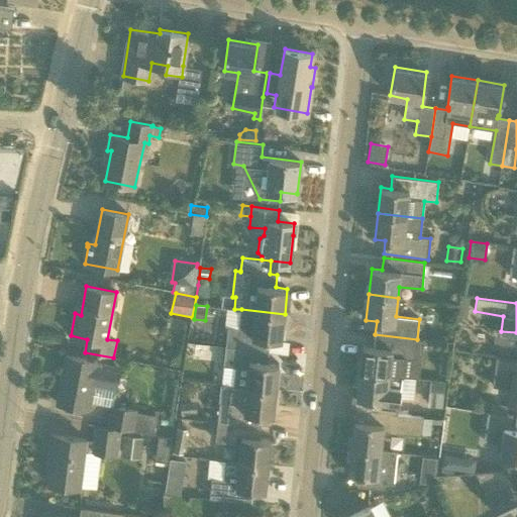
[(285,314),(241,309),(239,329),(228,328),(226,346),(269,350),(270,339),(282,340),(285,314)]
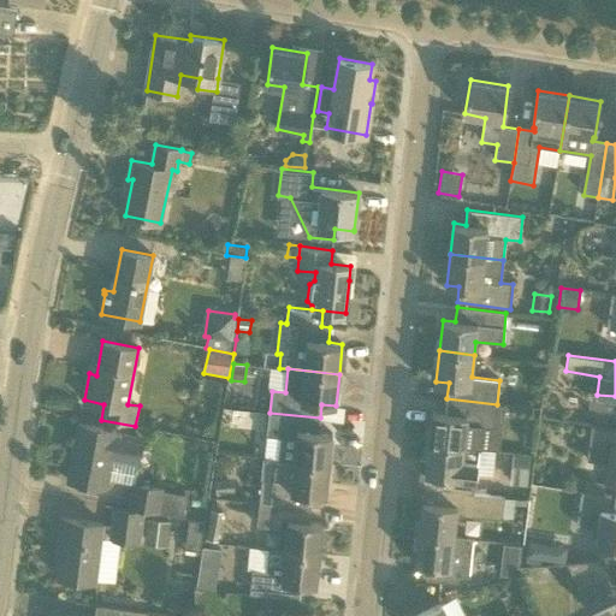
[(505,404),(497,404),(446,398),(445,413),(432,412),(428,443),(479,449),(479,448),(481,448),(499,450),(505,404)]
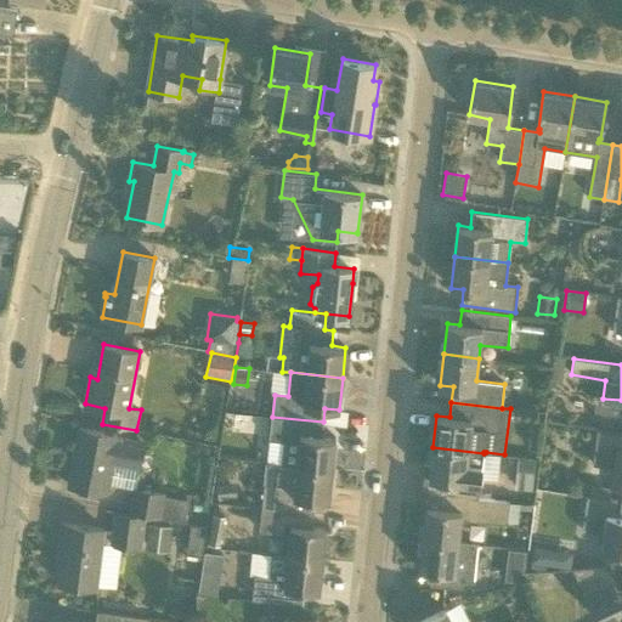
[(266,414),(231,413),(230,431),(266,433),(266,414)]
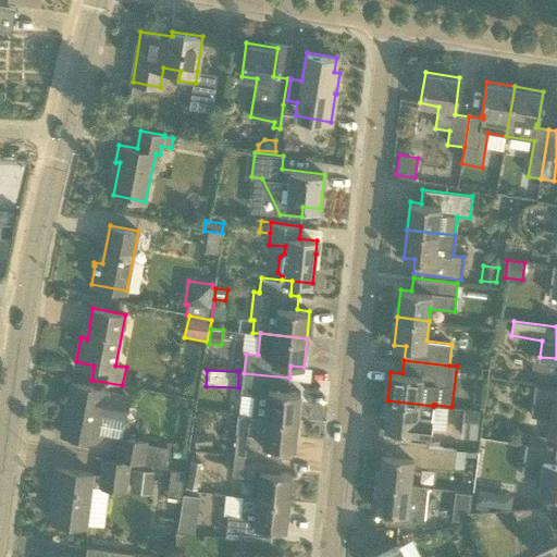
[(298,419),(300,392),(288,391),(289,378),(244,373),(242,393),(255,395),(252,415),(298,419)]
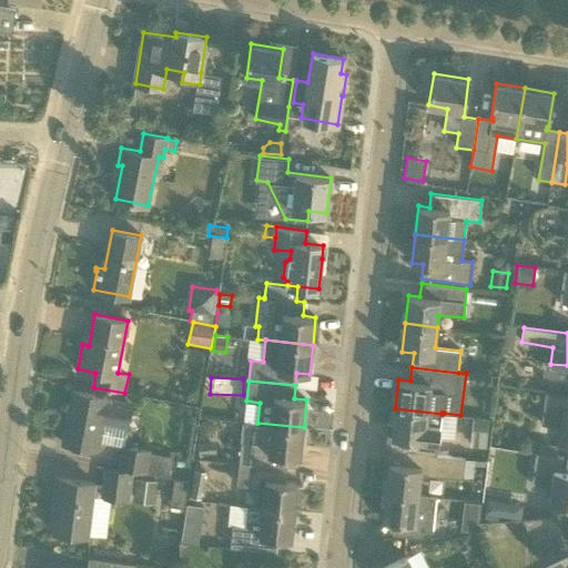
[(127,428),(130,406),(104,401),(104,396),(73,391),(63,443),(98,449),(102,424),(127,428)]
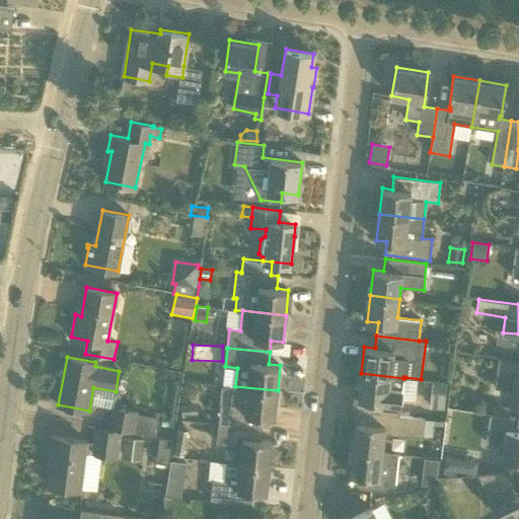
[(518,402),(518,361),(500,359),(495,387),(513,390),(511,401),(518,402)]
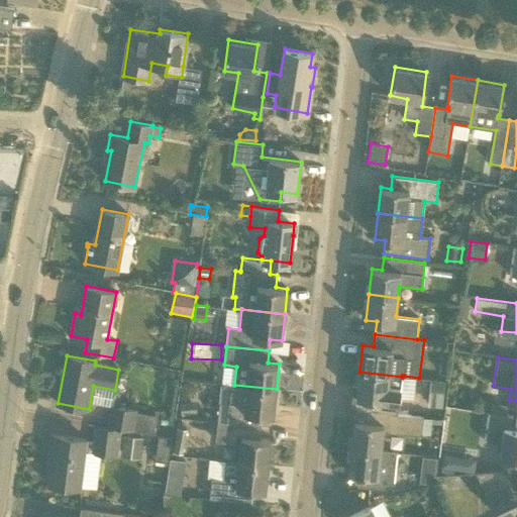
[(402,377),(359,372),(357,397),(368,399),(367,410),(398,413),(402,377)]
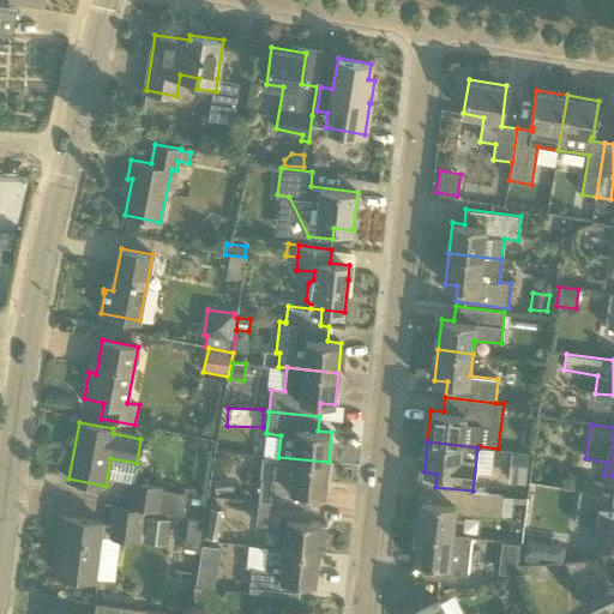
[(527,483),(529,455),(512,453),(509,481),(527,483)]
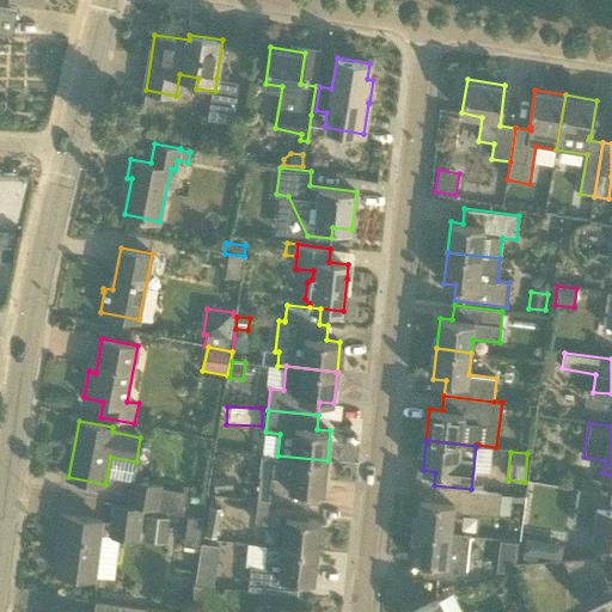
[(328,460),(277,456),(276,457),(273,457),(270,478),(261,477),(258,499),(308,505),(310,490),(324,493),(328,460)]
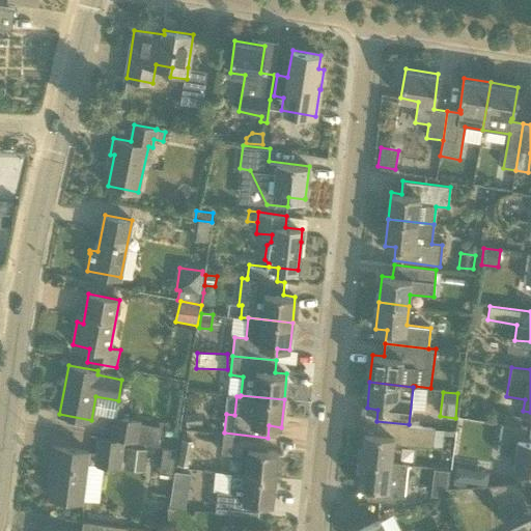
[(201,412),(185,414),(187,426),(203,424),(201,412)]
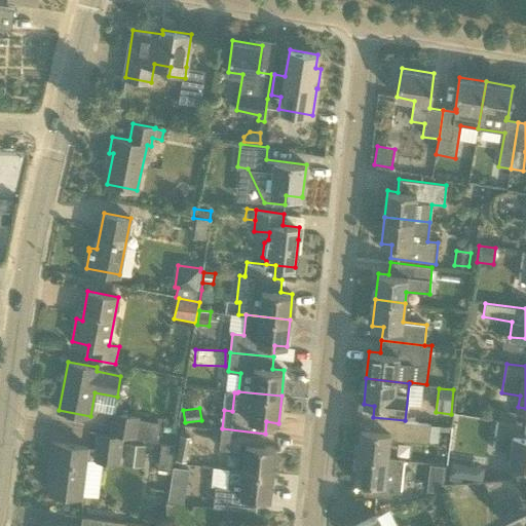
[(157,441),(160,423),(140,419),(141,417),(114,413),(111,433),(157,441)]
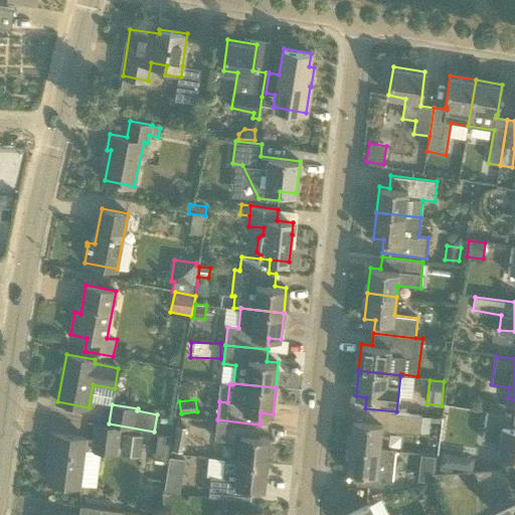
[(419,434),(420,433),(421,416),(395,413),(396,411),(365,408),(364,420),(353,418),(350,446),(379,449),(381,430),(419,434)]
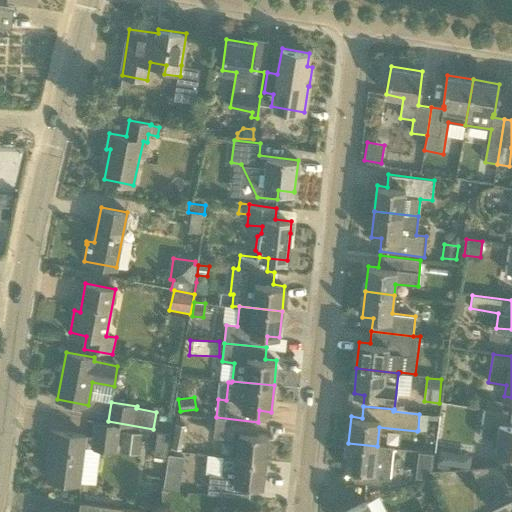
[(509,412),(502,411),(485,408),(484,408),(479,436),(497,439),(495,451),(511,453),(511,425),(507,424),(509,412)]
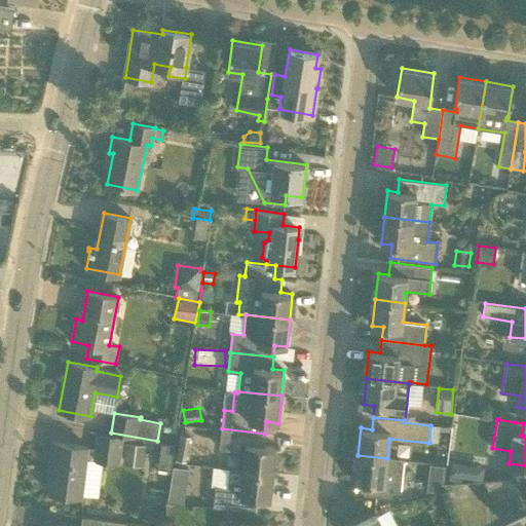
[(430,425),(429,442),(439,443),(440,431),(440,426),(435,425),(430,425)]
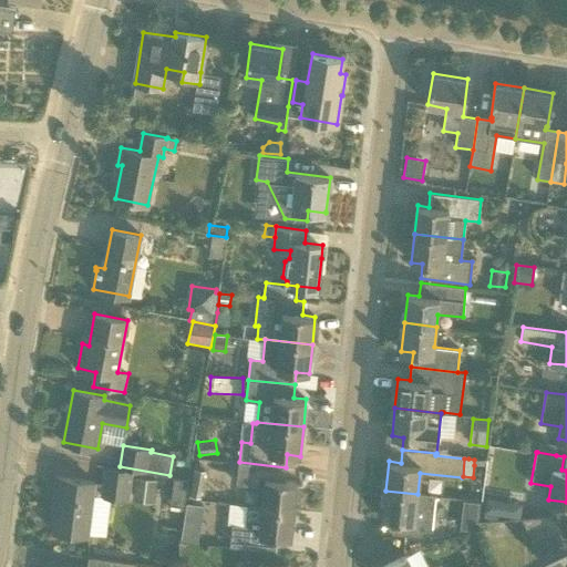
[(295,509),(297,482),(285,481),(286,467),(239,462),(236,484),(265,487),(263,506),(295,509)]
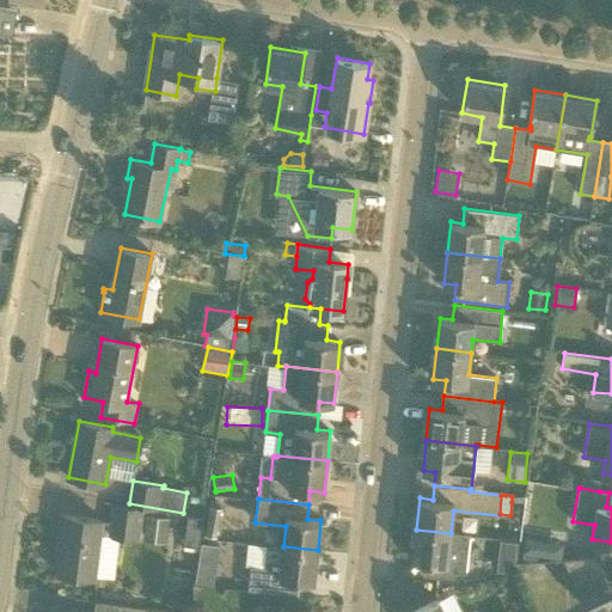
[(111,503),(108,534),(110,534),(140,539),(144,510),(111,503)]
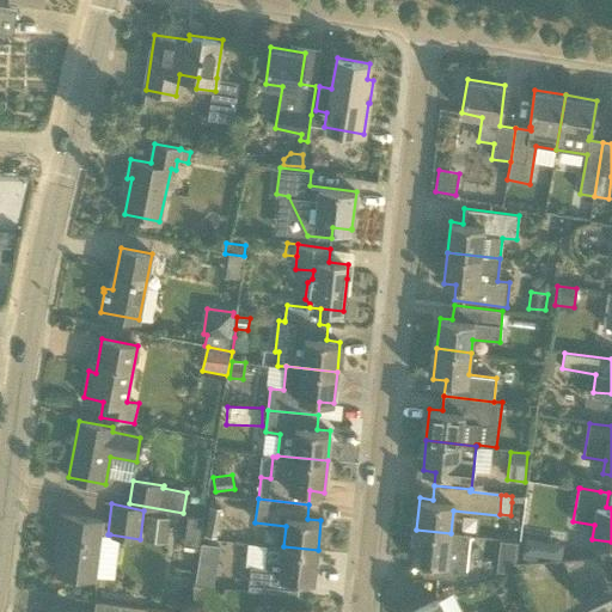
[(216,536),(221,507),(209,505),(204,533),(216,536)]
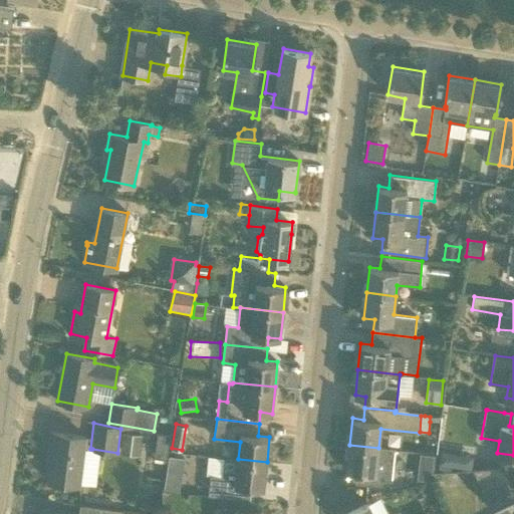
[(79,485),(79,484),(84,450),(85,437),(51,433),(49,454),(52,454),(48,481),(79,485)]
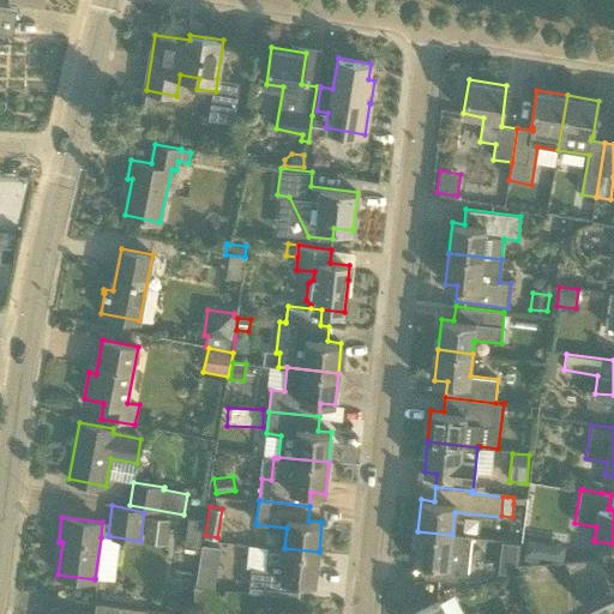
[(148,517),(144,542),(167,546),(170,519),(148,517)]
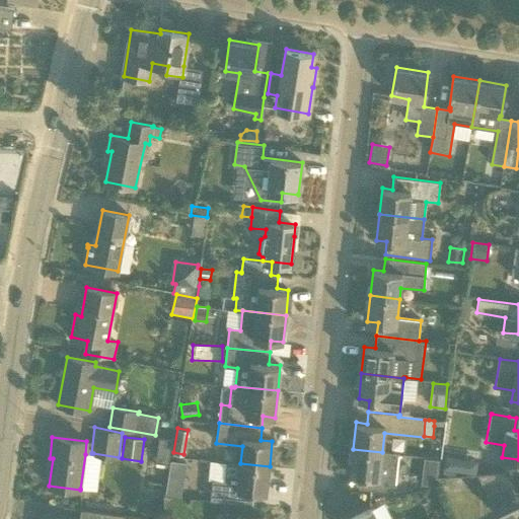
[(158,464),(169,466),(173,442),(161,441),(158,464)]
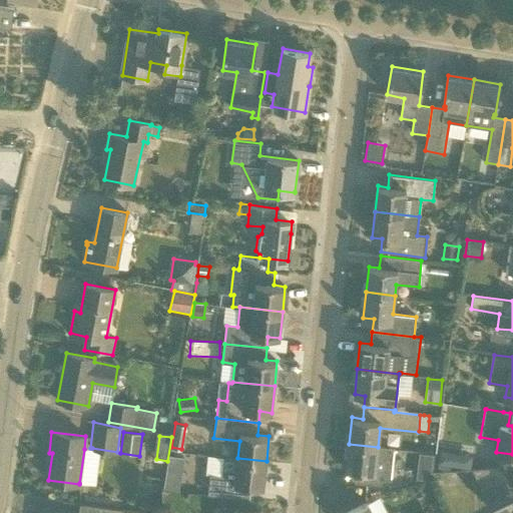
[(392,475),(394,449),(378,447),(349,444),(346,469),(357,470),(356,482),(381,485),(383,473),(392,475)]
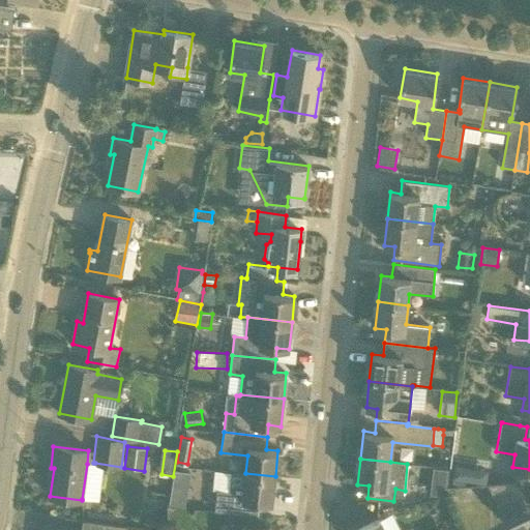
[(454,464),(451,479),(463,481),(465,468),(463,465),(454,464)]
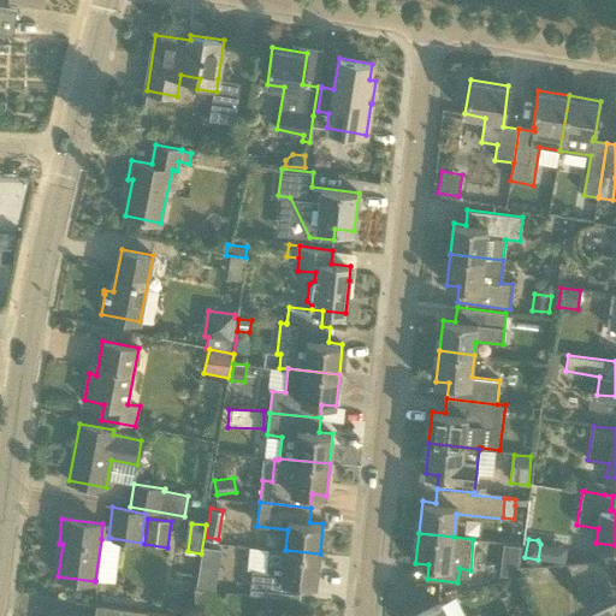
[(285,552),(268,550),(265,570),(255,569),(252,593),(301,599),(303,584),(317,585),(320,554),(285,550),(285,552)]
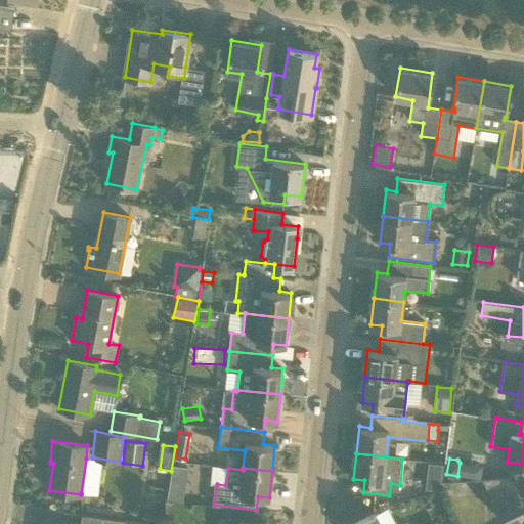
[(429,472),(427,490),(440,491),(442,474),(429,472)]
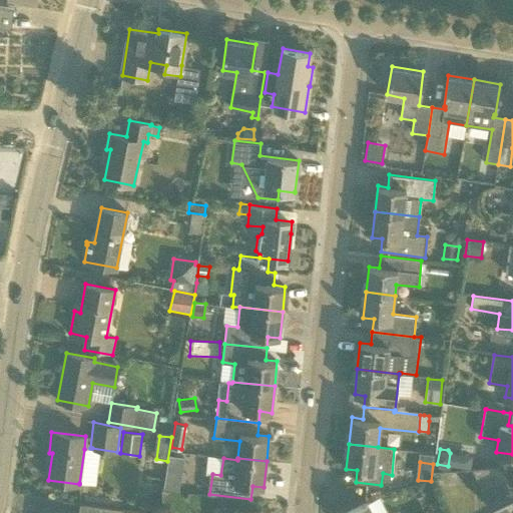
[(512,512),(512,486),(510,488),(499,467),(472,470),(493,512),(495,512),(496,512),(512,512)]
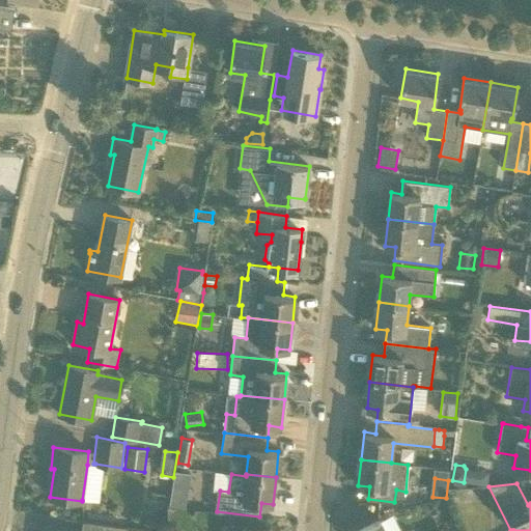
[(386,530),(381,521),(359,530),(443,530),(443,529),(439,530),(386,530)]
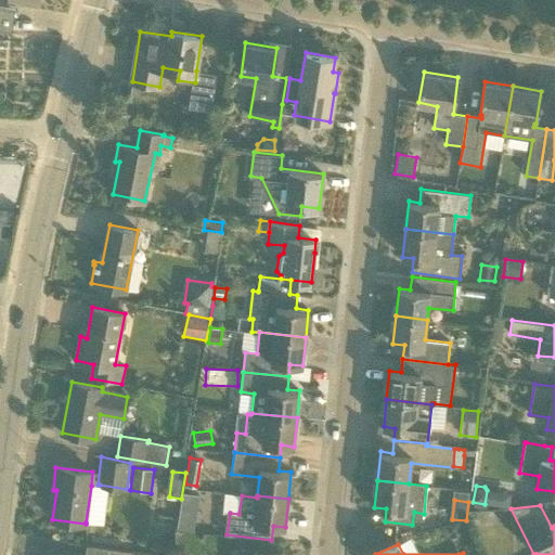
[(128,554),(129,552),(102,547),(88,545),(86,554),(128,554)]
